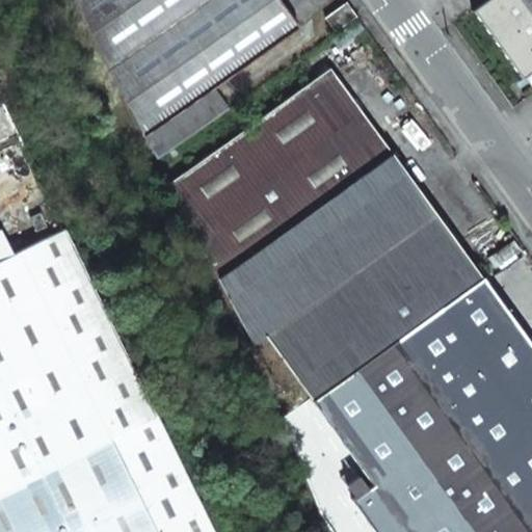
[(74,0),(144,135),(157,159),(223,112),(228,108),(213,86),(298,26),(278,0),(74,0)]
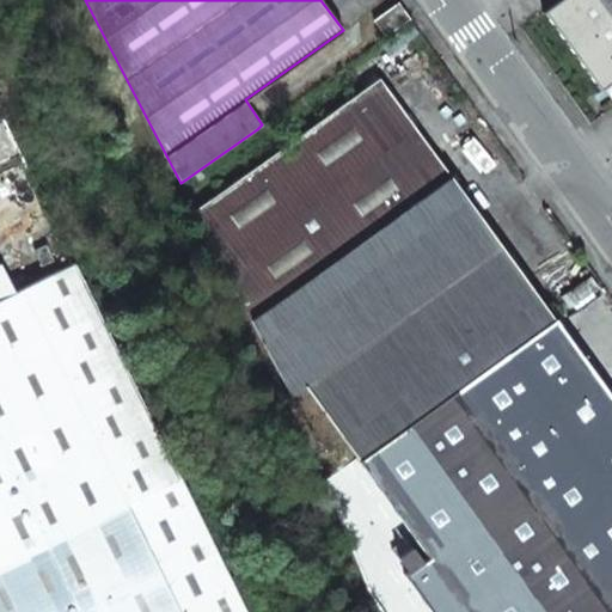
[(611,0),(558,0),(542,12),(598,91),(611,80),(611,0)]
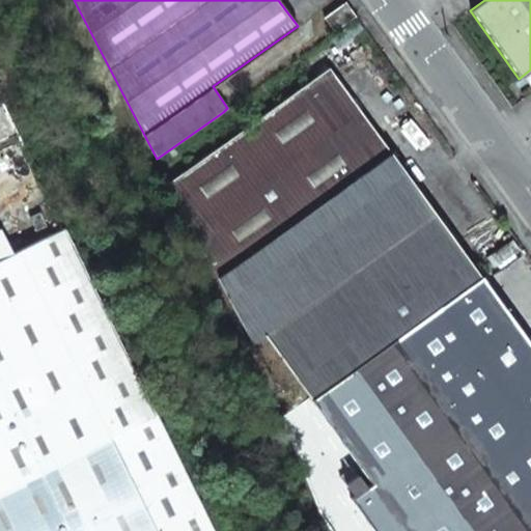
[(344,1),(324,17),(334,31),(355,16),(344,1)]
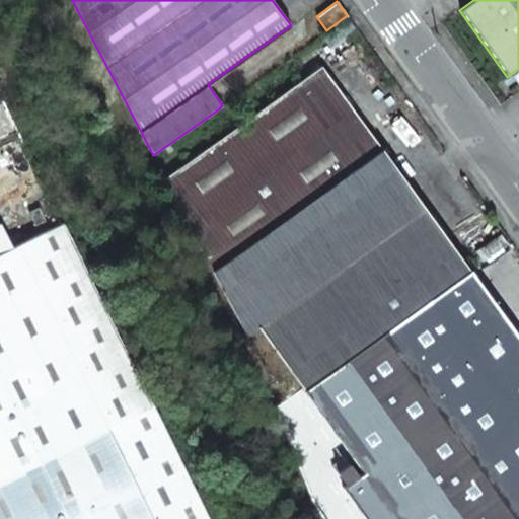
[(342,487),(364,518),(518,518),(518,338),(469,269),(468,270),(320,66),(164,179),(245,335),(256,325),(362,471),(342,487)]
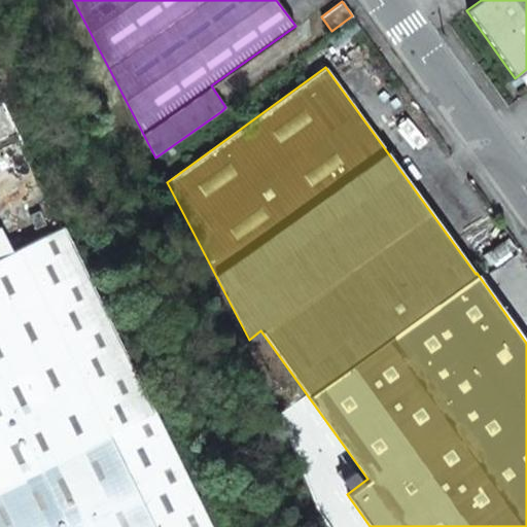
[(46,223),(40,211),(30,215),(36,229),(46,223)]
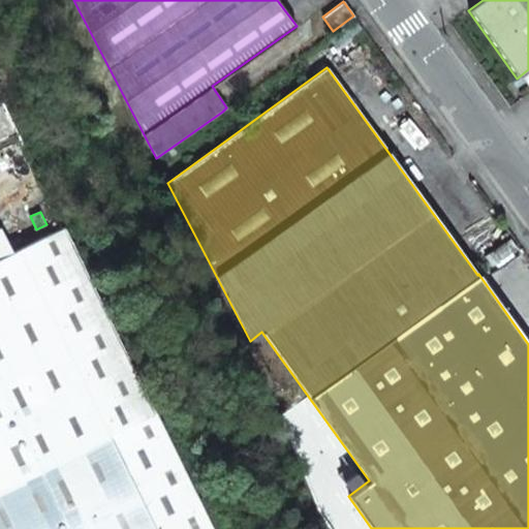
[(211,528),(153,409),(64,226),(0,257),(0,528),(211,528)]
